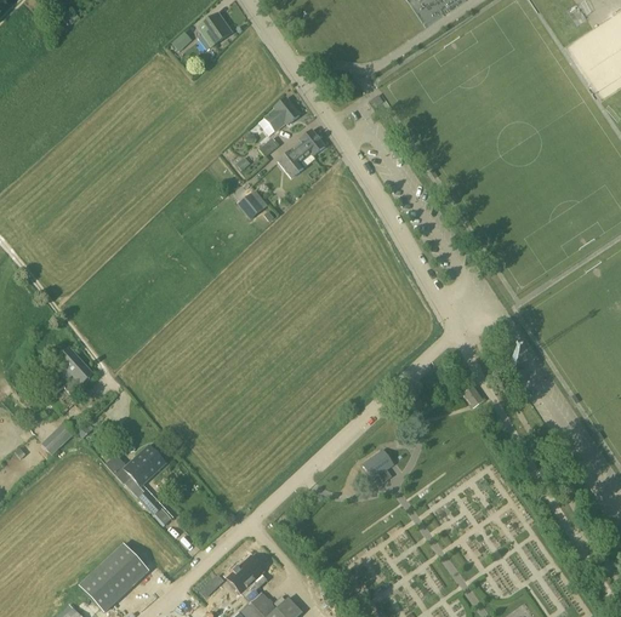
[(63,0),(56,6),(61,13),(68,7),(63,0)]
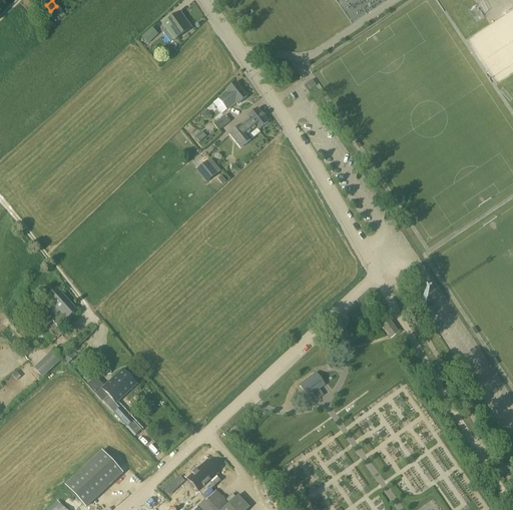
[(190,26),(179,11),(163,22),(167,27),(163,30),(170,40),(190,26)]
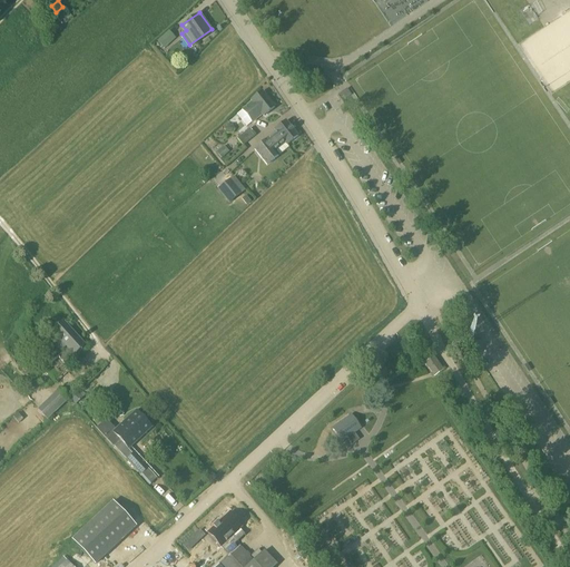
[(168,28),(156,38),(163,46),(175,36),(168,28)]
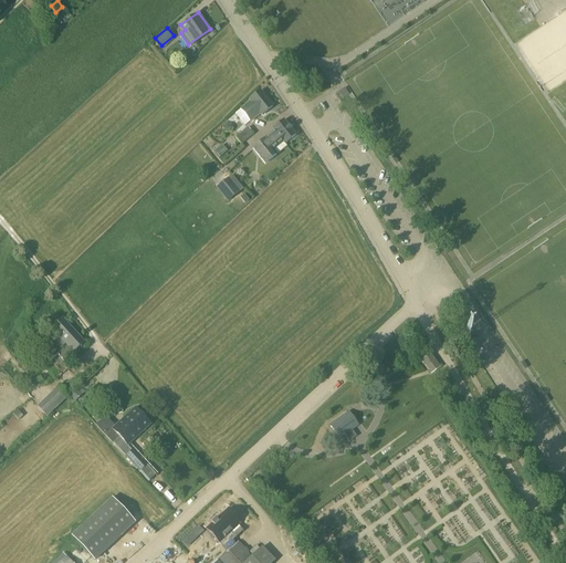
[(240,106),(236,111),(245,123),(250,120),(261,111),(262,113),(273,104),(261,89),(250,97),(251,98),(240,106)]
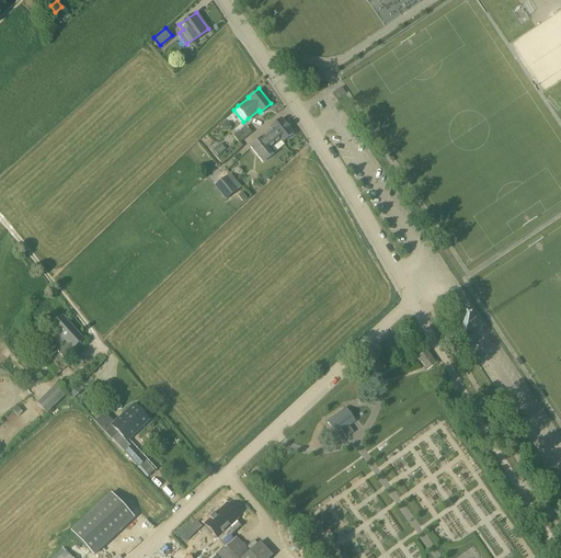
[(262,135),(250,145),(262,160),(275,150),(273,147),(283,139),(293,132),(282,116),(279,117),(271,125),(273,127),(262,136),(262,135)]
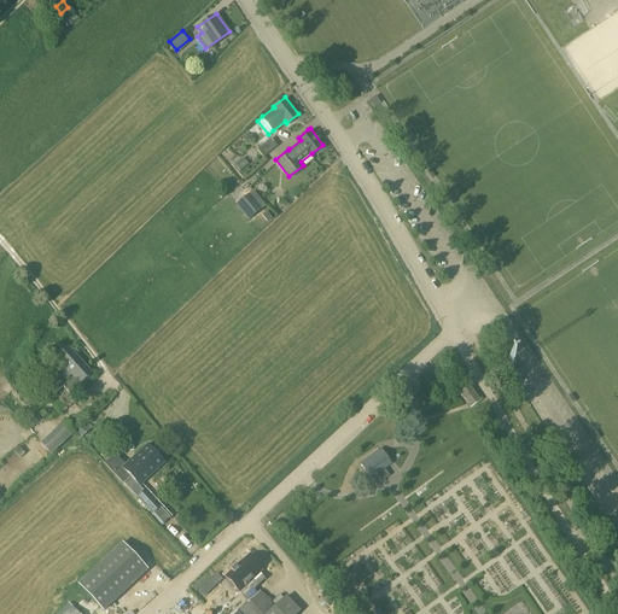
[(246,132),(244,138),(248,142),(252,142),(255,136),(252,132),(246,132)]
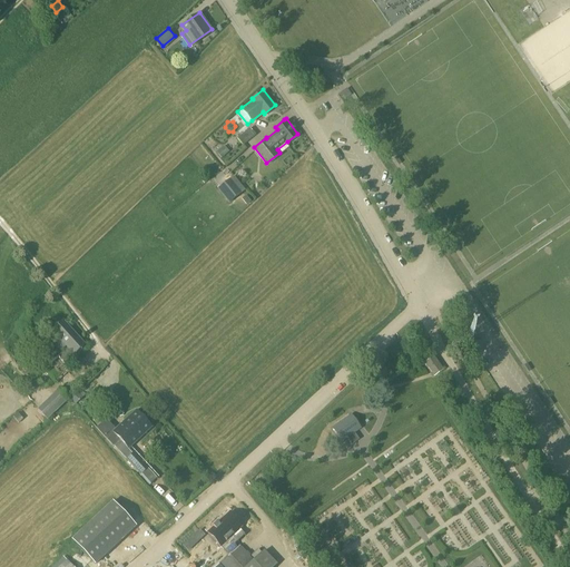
[(251,125),(237,136),(244,143),(256,133),(251,125)]
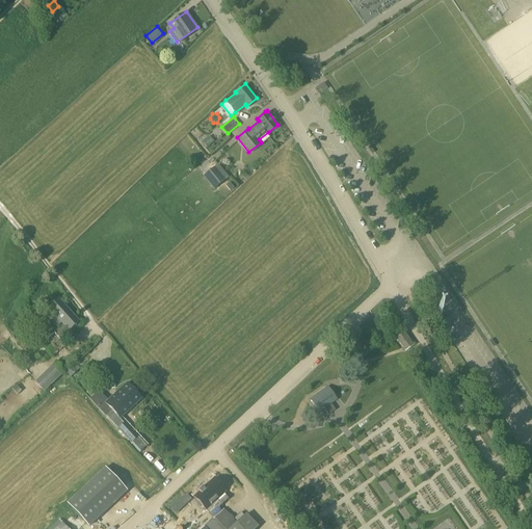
[(215,165),(204,174),(214,187),(225,178),(215,165)]
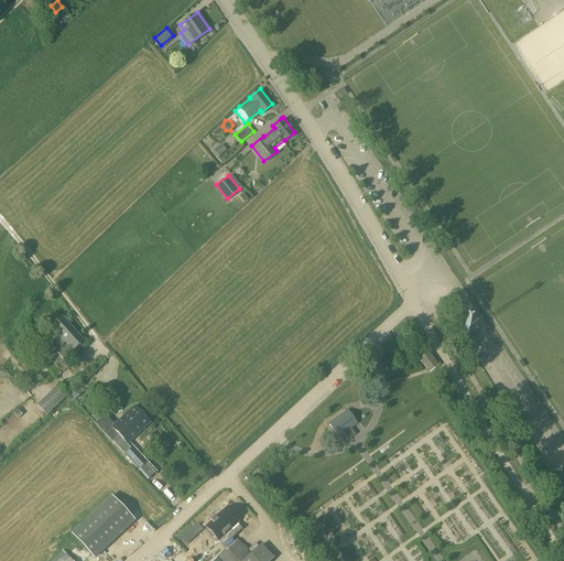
[(441,300),(444,305),(445,306),(455,300),(451,293),(441,300)]
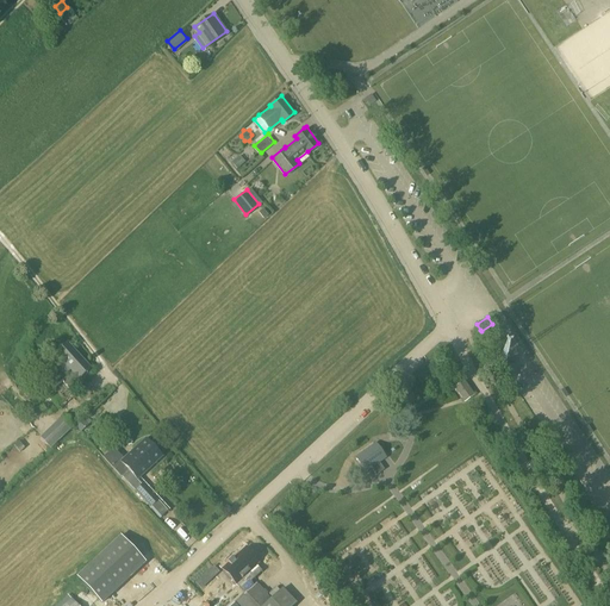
[(63,378),(49,391),(62,405),(76,392),(70,385),(92,366),(68,341),(56,350),(73,369),(63,378)]
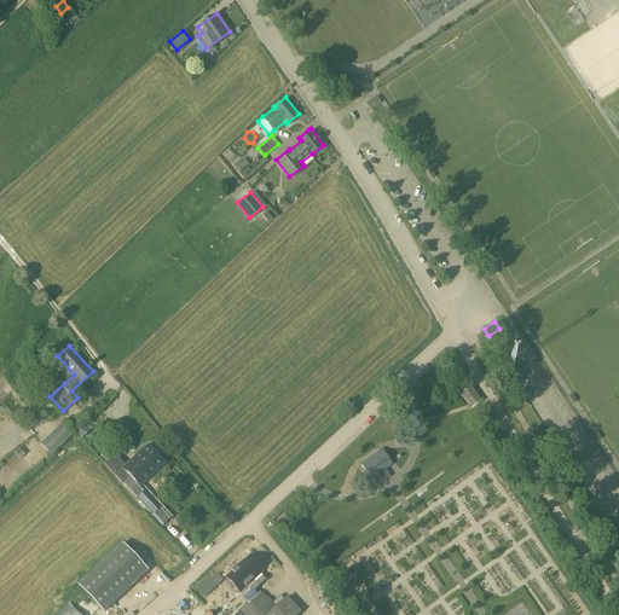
[(470,384),(462,390),(473,405),(481,399),(470,384)]
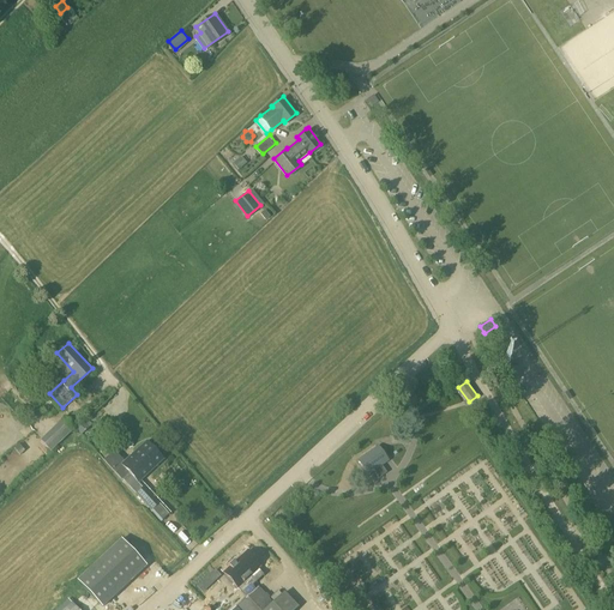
[(67,415),(41,439),(50,448),(77,424),(67,415)]
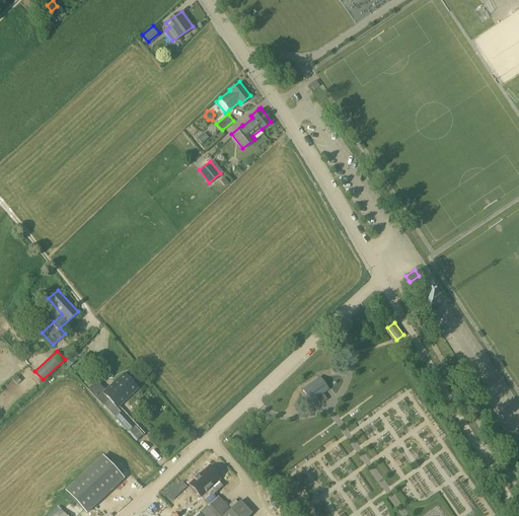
[(70,355),(65,360),(69,365),(75,360),(70,355)]
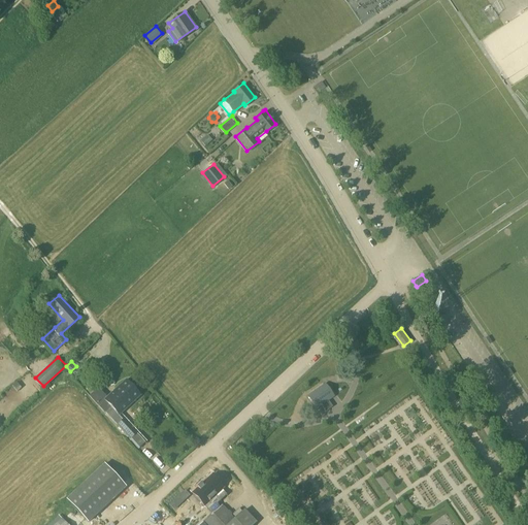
[(98,386),(90,394),(103,408),(105,409),(111,404),(132,385),(127,378),(105,397),(104,396),(106,394),(103,391),(98,386)]
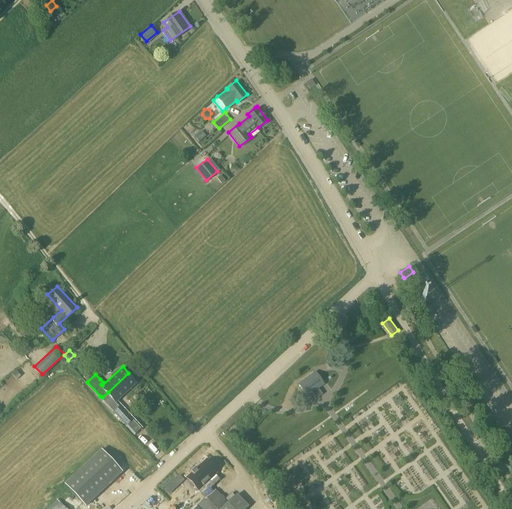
[(316,370),(299,382),(307,393),(324,381),(316,370)]
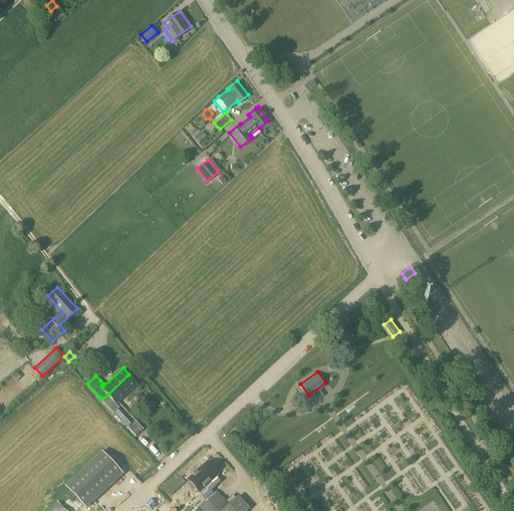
[(108,394),(102,399),(125,423),(133,417),(121,405),(120,406),(116,402),(116,401),(137,382),(130,374),(129,374),(108,394)]
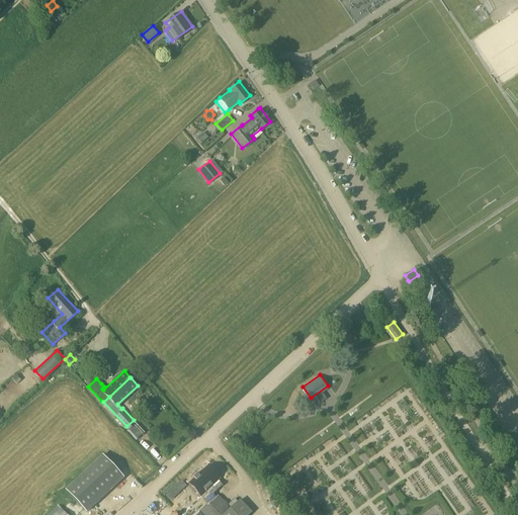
[(103,453),(66,488),(86,510),(123,476),(103,453)]
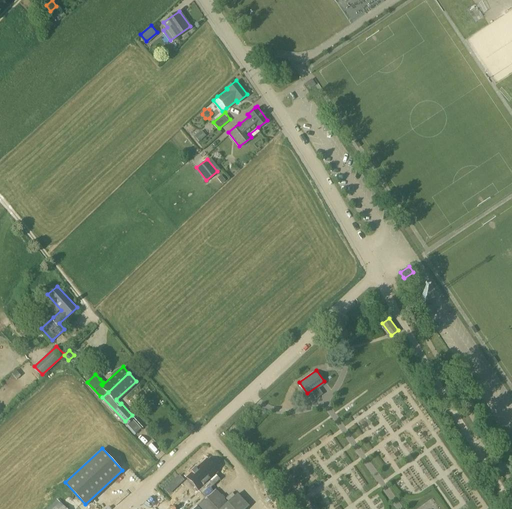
[(205,459),(187,476),(198,488),(195,491),(200,497),(204,493),(206,495),(215,487),(215,486),(216,485),(210,478),(217,471),(205,459)]
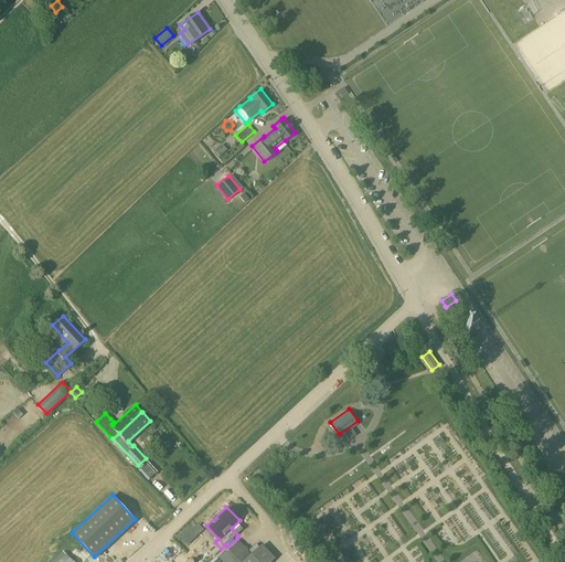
[(198,522),(183,537),(187,541),(202,527),(198,522)]
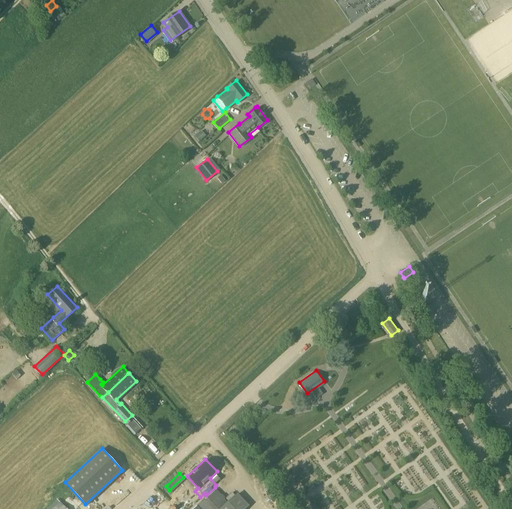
[(243,508),(249,504),(242,497),(238,492),(233,496),(228,501),(224,496),(215,487),(206,495),(190,508),(243,508)]
